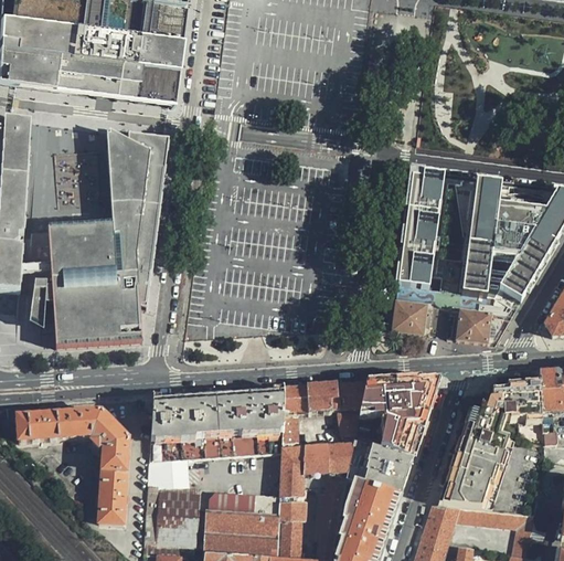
[(174,92),(177,71),(178,66),(184,8),(181,8),(182,0),(0,0),(0,82),(10,84),(75,93),(77,80),(95,82),(95,88),(137,93),(138,87),(174,92)]
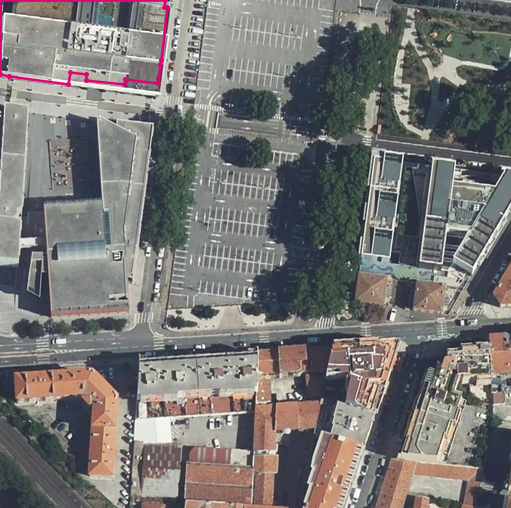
[(147,94),(156,95),(156,94),(158,83),(125,79),(124,84),(86,80),(86,74),(70,72),(68,84),(147,94)]
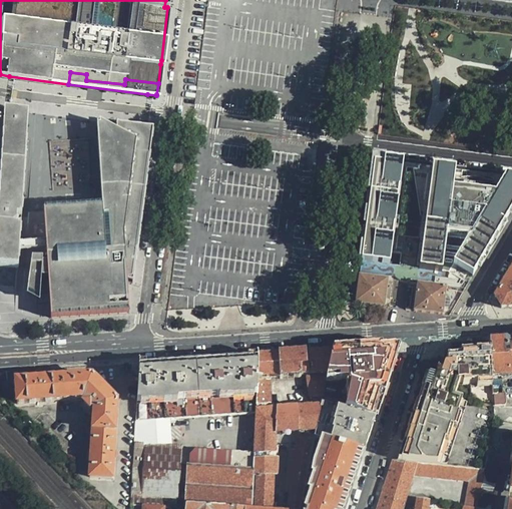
[(3,110),(0,110),(0,264),(17,266),(17,263),(18,247),(19,240),(27,109),(5,106),(3,106),(3,110)]
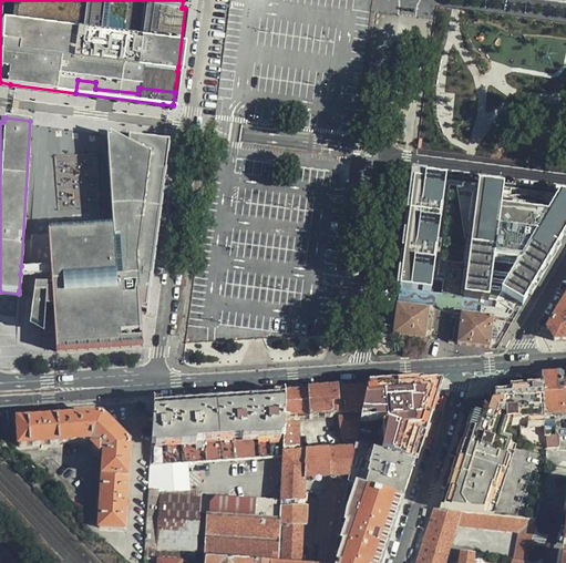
[(142,341),(168,139),(158,137),(127,133),(127,141),(109,131),(109,133),(106,133),(112,223),(48,227),(50,263),(50,272),(51,286),(47,286),(45,283),(34,282),(33,292),(29,319),(43,325),(45,303),(53,304),(55,348),(142,341)]
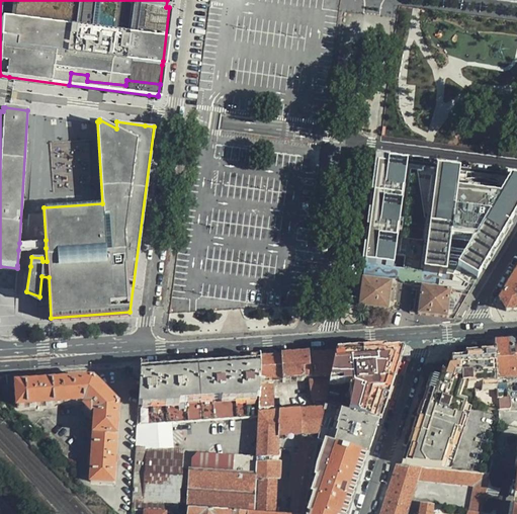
[(379,152),(365,259),(450,271),(464,258),(484,272),(516,212),(516,170),(515,170),(506,188),(462,182),(465,164),(394,154),(379,152)]
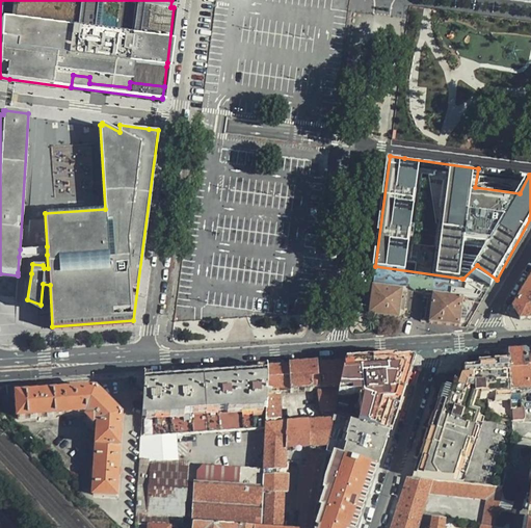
[(47,246),(20,249),(19,257),(47,255),(47,246)]
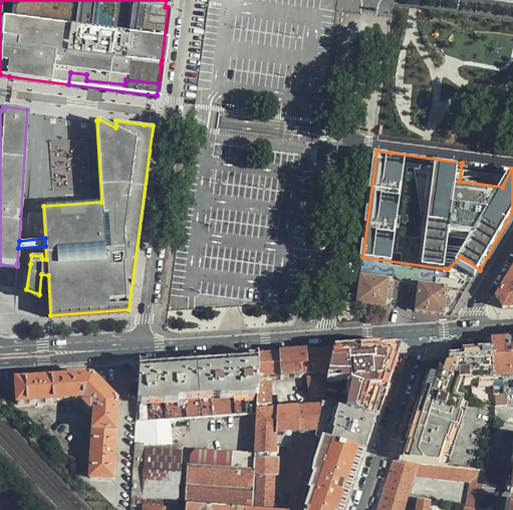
[(512,264),(496,294),(502,306),(512,304),(512,264)]
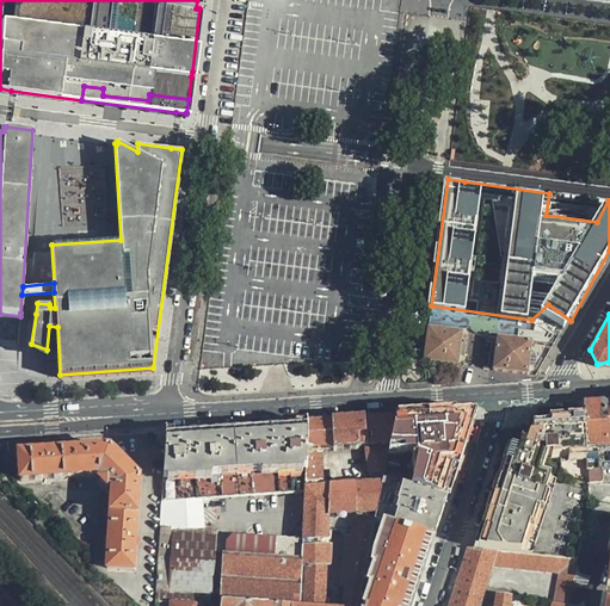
[(460,329),(432,326),(427,326),(423,356),(456,360),(457,354),(460,329)]
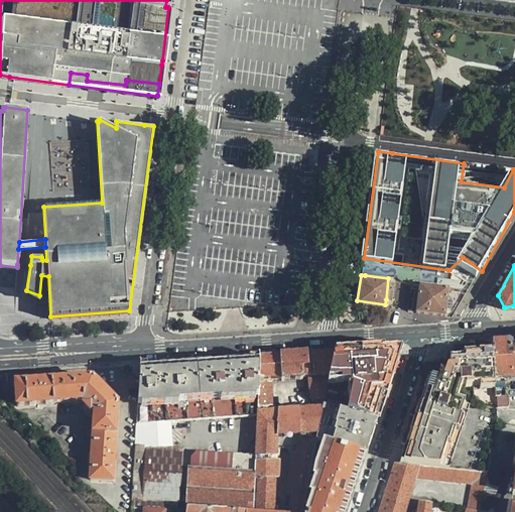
[(445,305),(447,290),(447,285),(419,281),(418,292),(416,308),(444,311),(445,305)]
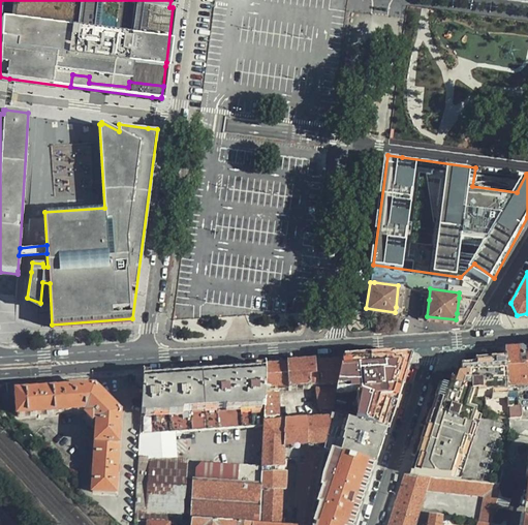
[(514,347),(504,347),(505,359),(506,385),(508,414),(518,414),(521,412),(521,401),(518,399),(518,384),(527,382),(527,345),(527,346),(522,346),(514,347)]
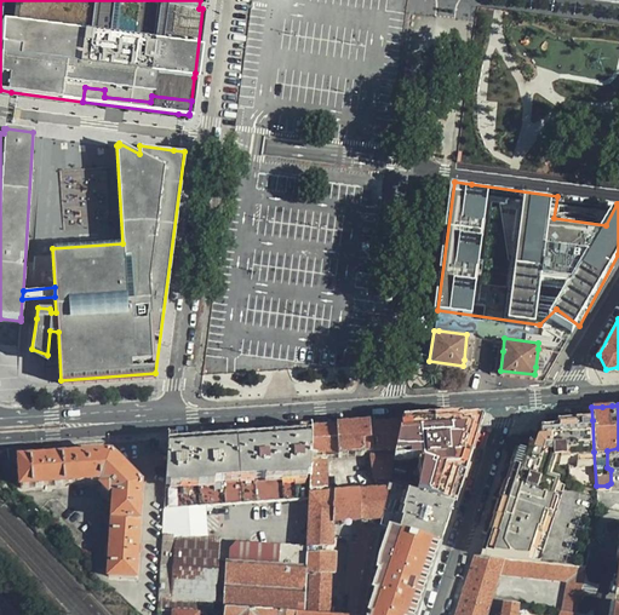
[(440,498),(451,501),(475,427),(470,421),(465,415),(443,417),(400,419),(396,442),(388,481),(413,489),(440,498)]
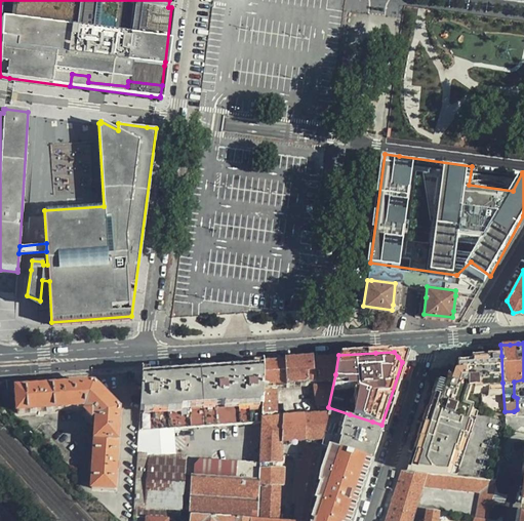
[(304,520),(312,486),(321,444),(328,407),(335,374),(338,355),(303,358),(290,359),(281,359),(265,360),(264,376),(263,397),(262,421),(258,466),(255,519),(277,520),(280,455),(301,453),(292,520),(304,520)]
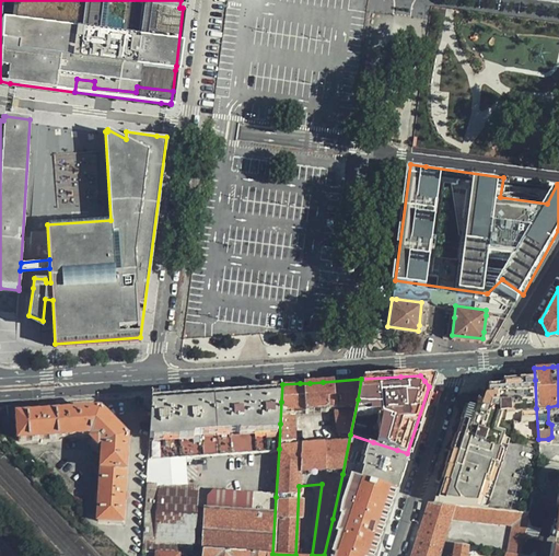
[(462,421),(453,418),(432,477),(437,478),(429,499),(454,501),(468,502),(497,506),(514,508),(536,447),(495,431),(499,416),(503,416),(503,418),(512,417),(512,416),(535,415),(535,408),(536,408),(535,380),(503,381),(503,386),(488,387),(487,394),(484,394),(481,401),(475,401),(472,408),(466,407),(462,421)]
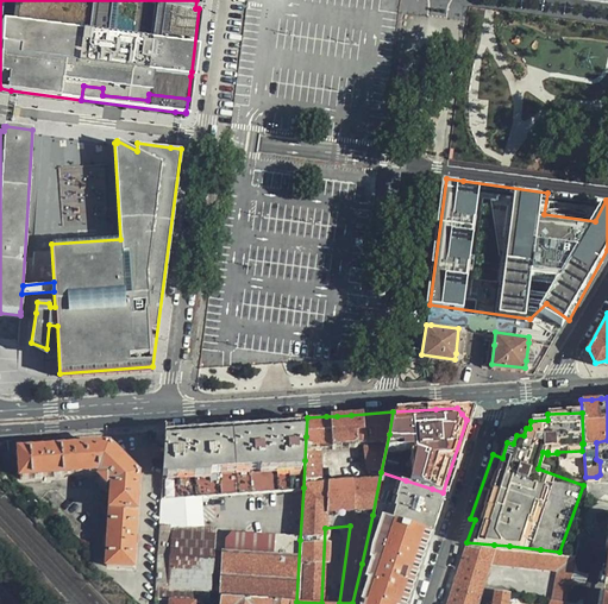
[(306,436),(307,417),(288,419),(240,422),(179,426),(165,427),(164,452),(163,470),(160,521),(156,571),(155,584),(211,586),(217,526),(205,524),(202,494),(304,488),(305,460),(306,436)]
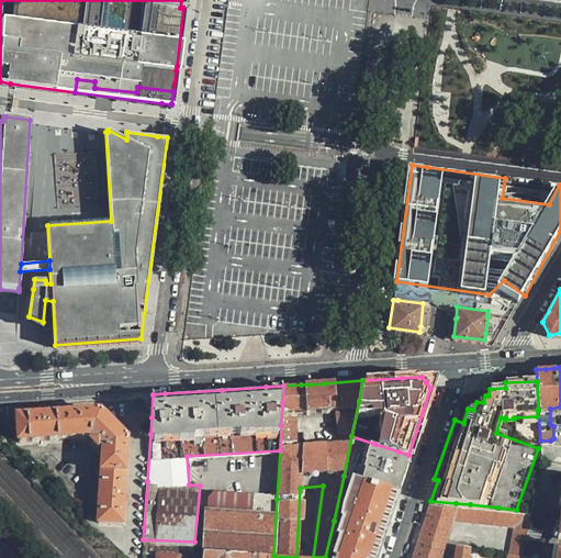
[(128,437),(100,410),(17,415),(19,438),(89,434),(91,436),(89,438),(97,447),(100,444),(103,447),(98,521),(122,522),(128,437)]
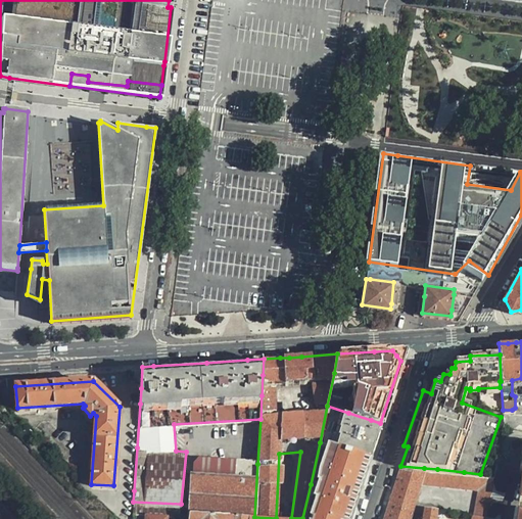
[(320,442),(334,447),(342,450),(357,454),(369,458),(380,423),(371,420),(348,413),(327,406),(320,442)]
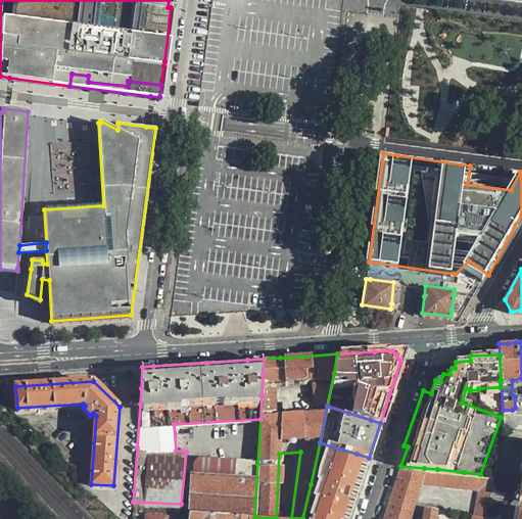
[(335,488),(357,492),(363,474),(330,466),(334,447),(320,442),(311,484),(335,488)]
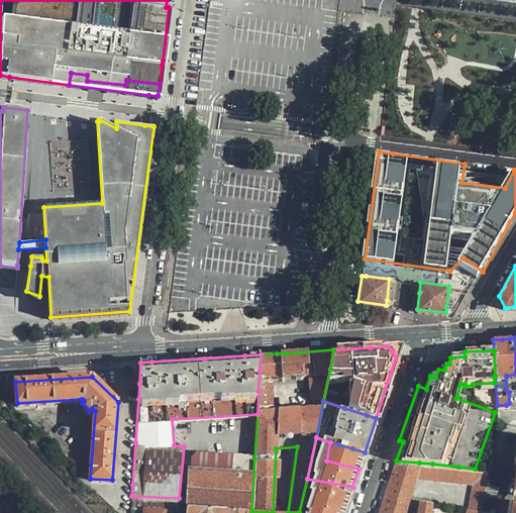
[(337,457),(360,465),(360,463),(365,452),(352,448),(338,444),(335,453),(337,457)]
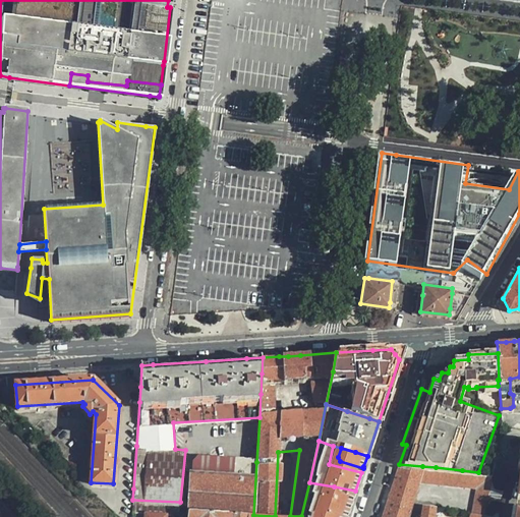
[(190,496),(189,510),(219,512),(233,513),(248,514),(253,515),(256,462),(246,462),(246,458),(198,455),(194,458),(193,469),(191,470),(190,491),(190,496)]
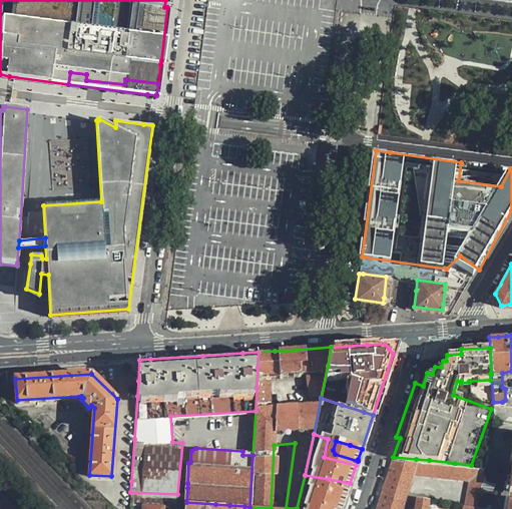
[(402,508),(403,505),(412,472),(416,459),(393,457),(391,457),(389,463),(386,471),(374,508),(402,508)]
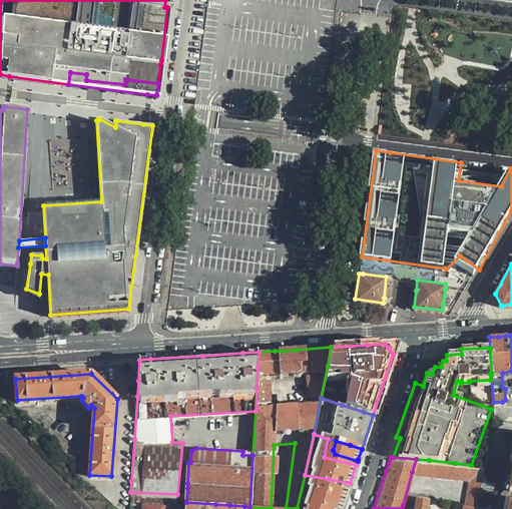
[(483,467),(471,465),(455,463),(429,460),(416,459),(412,472),(468,479),(464,503),(476,505),(483,467)]
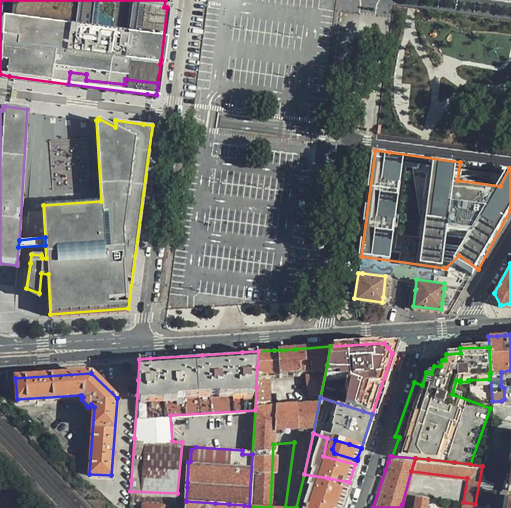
[(341,507),(345,496),(349,482),(328,478),(304,474),(296,507),(341,507)]
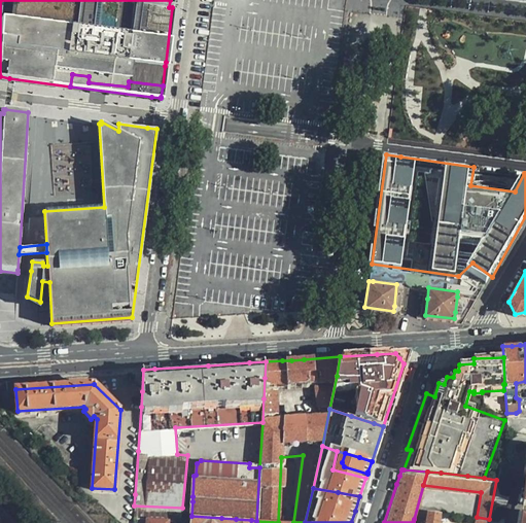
[(436,522),(439,511),(433,511),(425,510),(424,520),(422,520),(421,522),(436,522)]
